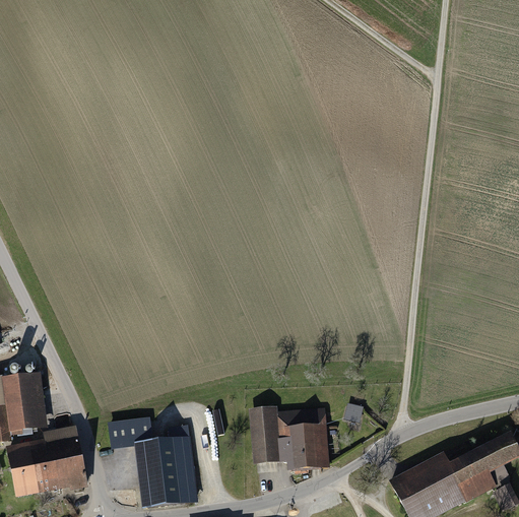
[(0,439),(11,438),(10,431),(48,426),(41,371),(3,376),(3,374),(0,374),(0,439)]
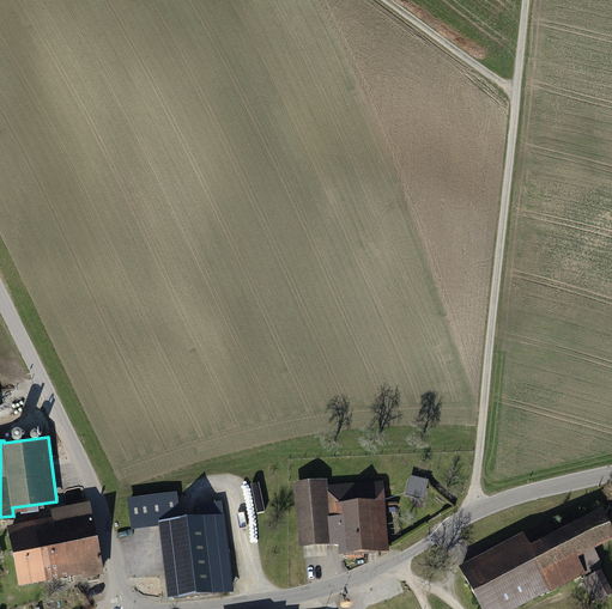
[(425,477),(408,474),(406,491),(422,494),(425,477)]
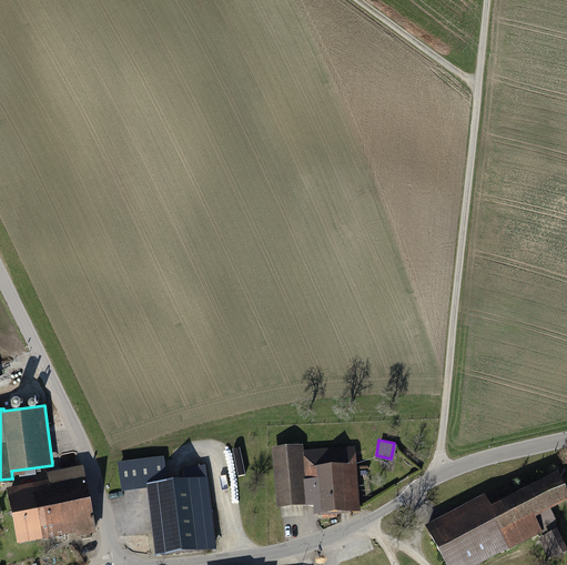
[(301,442),(271,444),(275,505),(316,502),(317,513),(350,511),(350,508),(357,507),(353,444),(302,449),(301,442)]
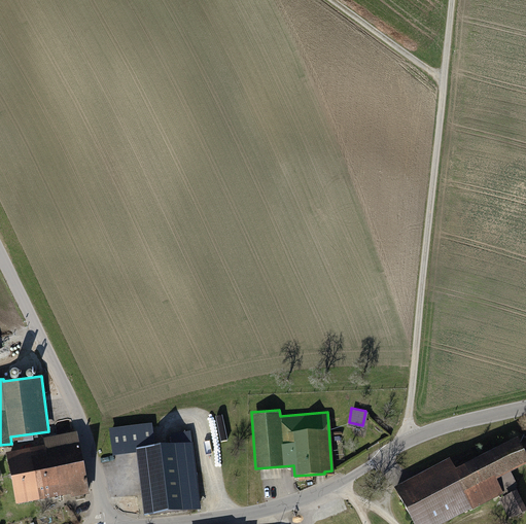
[(137,451),(144,514),(199,508),(191,441),(190,441),(189,428),(172,430),(173,443),(155,445),(153,423),(111,427),(114,453),(137,451)]
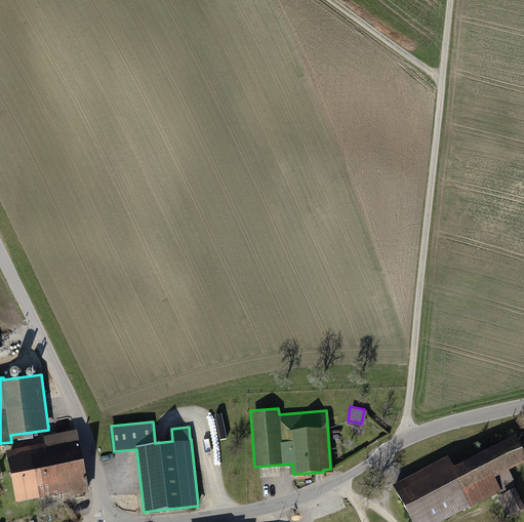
[(45,443),(55,493),(70,490),(70,492),(88,489),(76,429),(44,436),(45,443)]
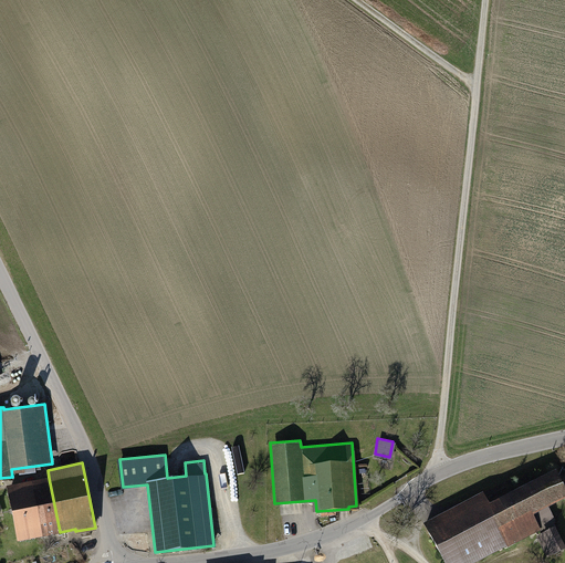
[(421,522),(442,562),(468,562),(536,528),(535,527),(553,517),(547,506),(564,497),(564,492),(553,469),(488,503),(481,491),(421,522)]
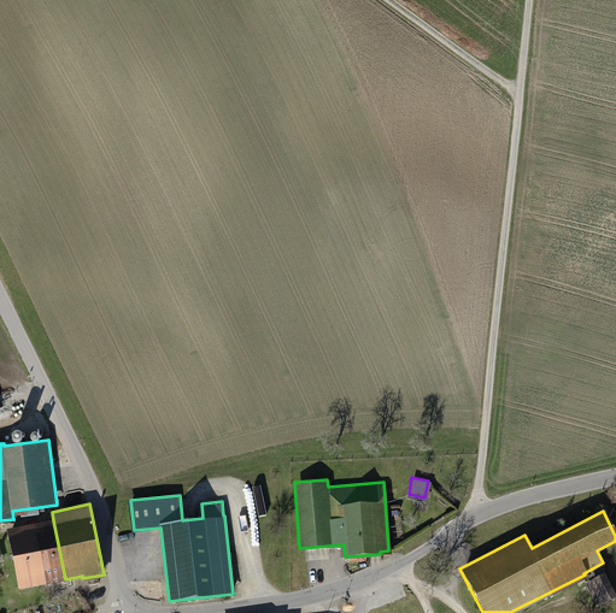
[(9,529),(19,589),(65,579),(53,520),(9,529)]
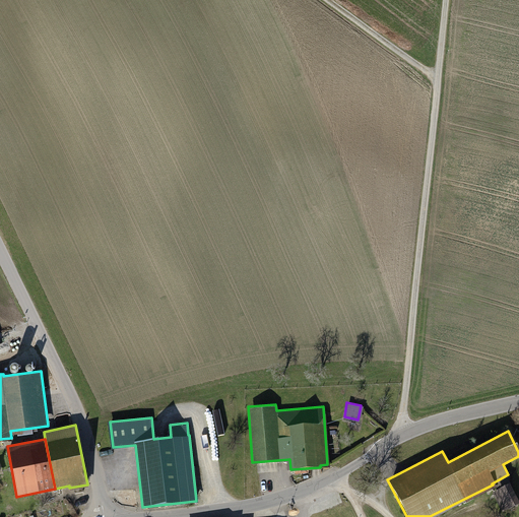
[(508,482),(493,491),(503,509),(518,502),(508,482)]
